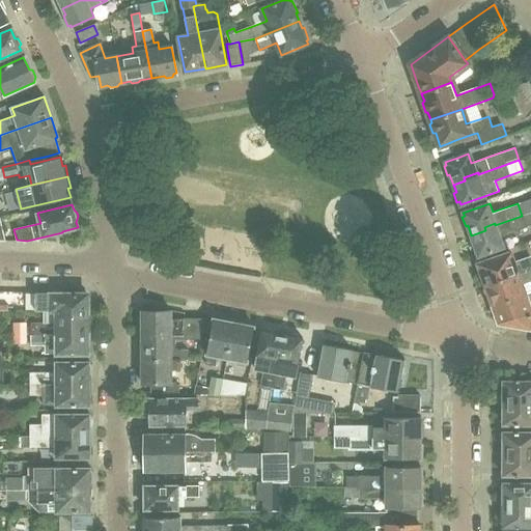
[(485,230),(471,235),(474,243),(472,244),(475,253),(477,252),(478,255),(505,246),(502,234),(530,224),(530,212),(522,216),(495,225),(495,223),(484,227),(485,230)]
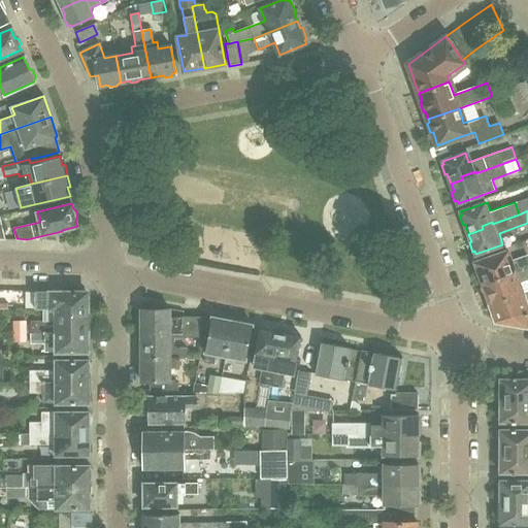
[(476,263),(484,283),(527,267),(527,257),(527,255),(509,261),(506,252),(488,258),(476,263)]
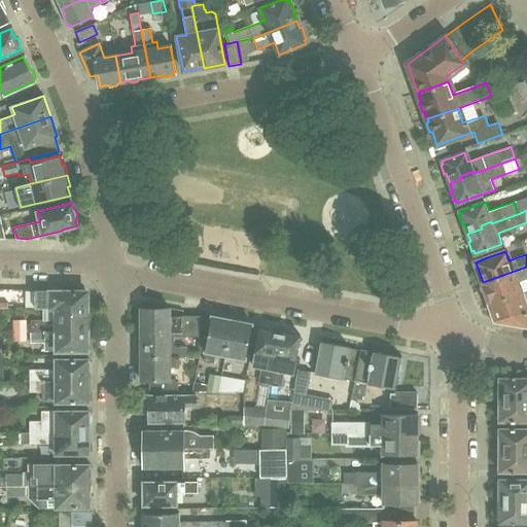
[(526,267),(483,282),(490,303),(520,292),(517,282),(526,278),(526,267)]
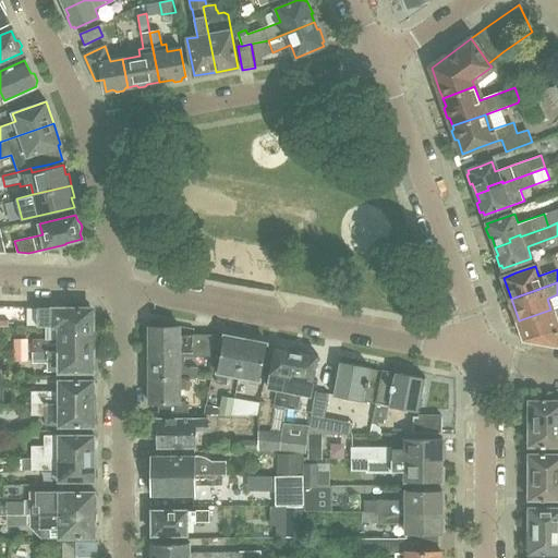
[(93,312),(88,308),(72,308),(72,306),(37,306),(37,326),(45,326),(93,326),(93,312)]
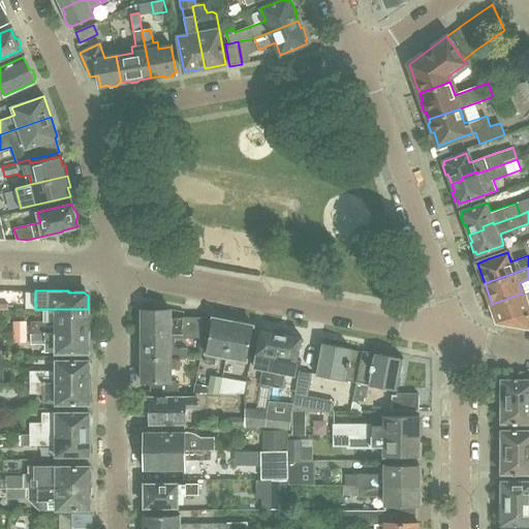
[(522,293),(492,304),(497,320),(528,325),(528,315),(527,315),(528,311),(522,293)]
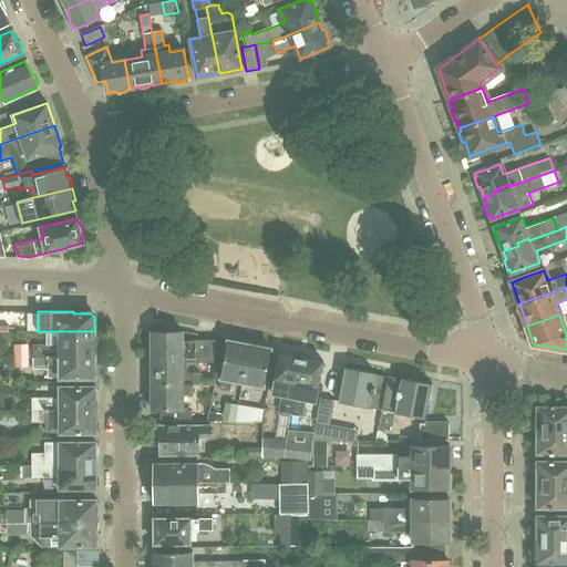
[(31,344),(31,357),(94,356),(94,348),(98,348),(98,338),(94,338),(94,331),(45,331),(45,344),(31,344)]
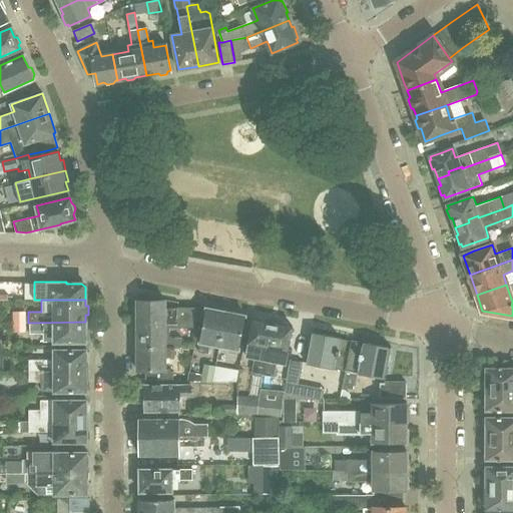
[(164,308),(164,300),(136,301),(136,324),(168,324),(169,317),(177,317),(177,328),(194,327),(198,307),(164,308)]
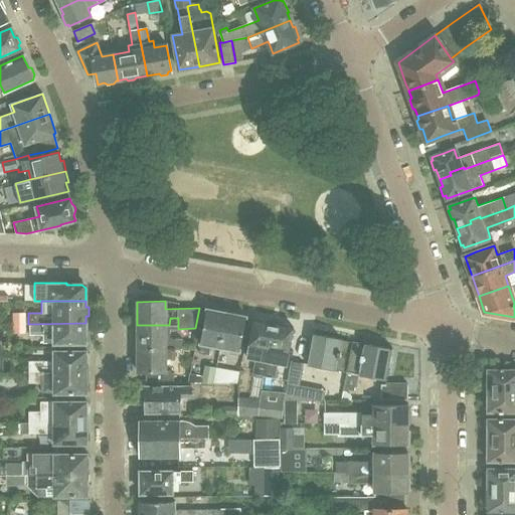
[(220,348),(226,313),(206,309),(198,352),(209,354),(211,346),(220,348)]
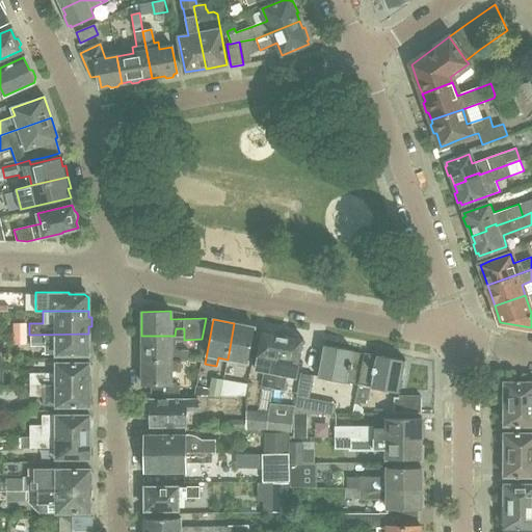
[(11,323),(11,335),(25,335),(25,323),(11,323)]
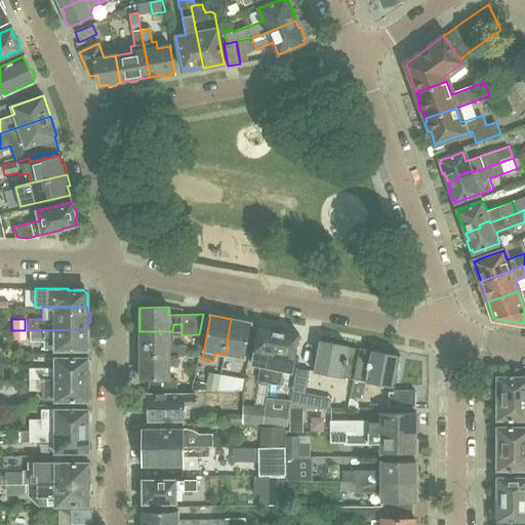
[(251,323),(231,319),(225,355),(244,359),(251,323)]
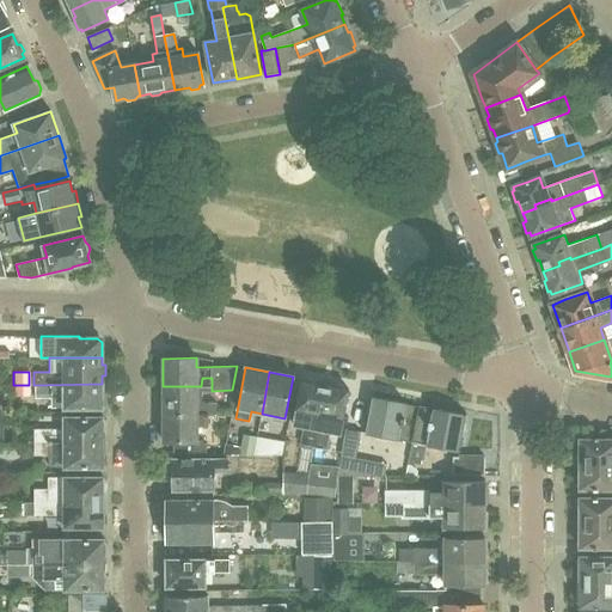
[(197,414),(208,412),(218,412),(216,403),(202,403),(202,391),(212,391),(212,378),(202,378),(201,386),(163,386),(164,414),(197,414)]
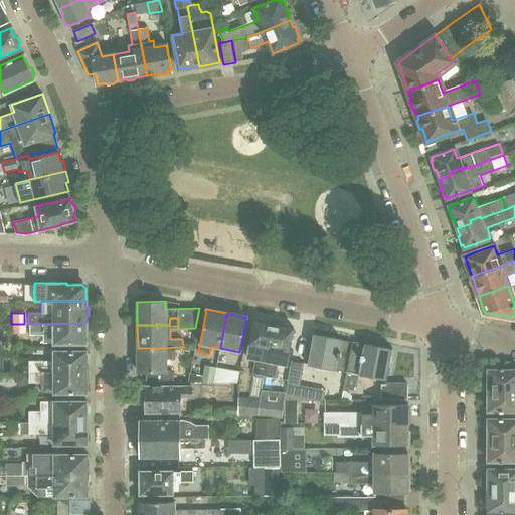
[(252,374),(263,376),(273,324),(267,323),(265,320),(260,319),(256,321),(253,320),(246,358),(254,360),(252,374)]
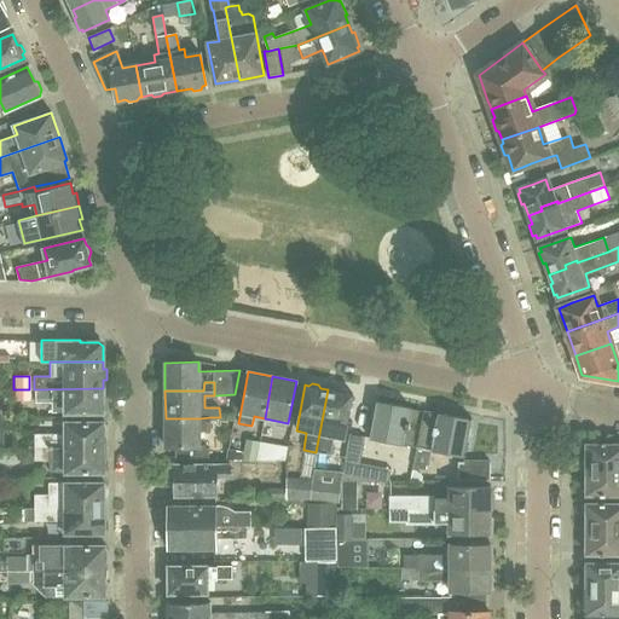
[(51,414),(65,414),(104,414),(103,411),(106,411),(106,400),(103,400),(103,388),(34,389),(34,404),(51,404),(51,414)]
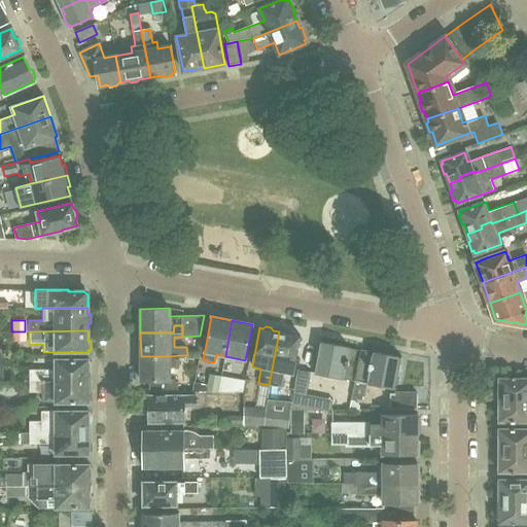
[(25,331),(11,331),(11,344),(25,344),(25,331)]
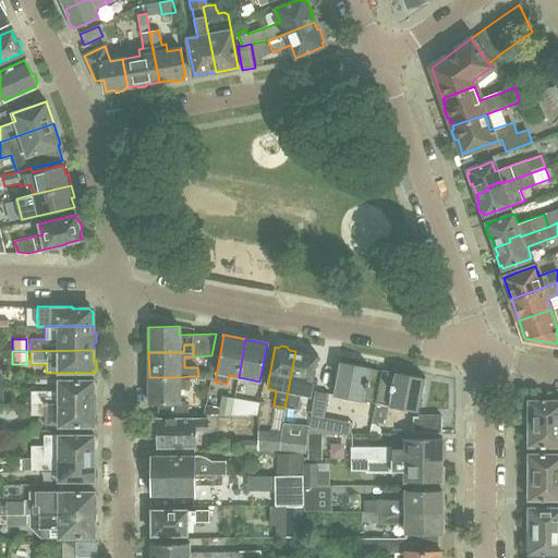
[(304,353),(295,351),(284,408),(296,410),(300,395),(310,397),(317,355),(314,354),(312,352),(306,351),(304,353)]
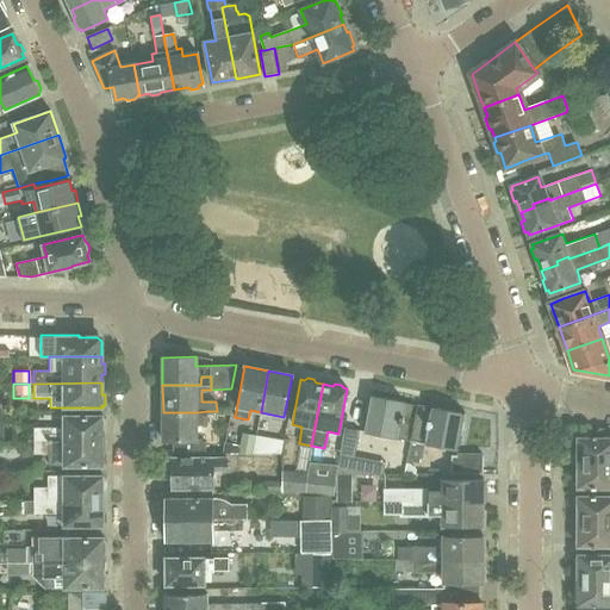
[(363,433),(410,441),(416,406),(403,403),(403,402),(371,394),(363,433)]
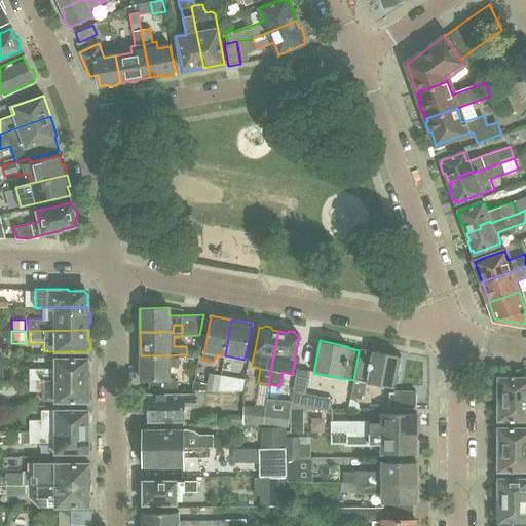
[(359,350),(353,380),(366,382),(366,383),(382,385),(392,387),(392,388),(395,388),(401,357),(399,355),(399,357),(374,351),(372,350),(371,352),(359,350)]
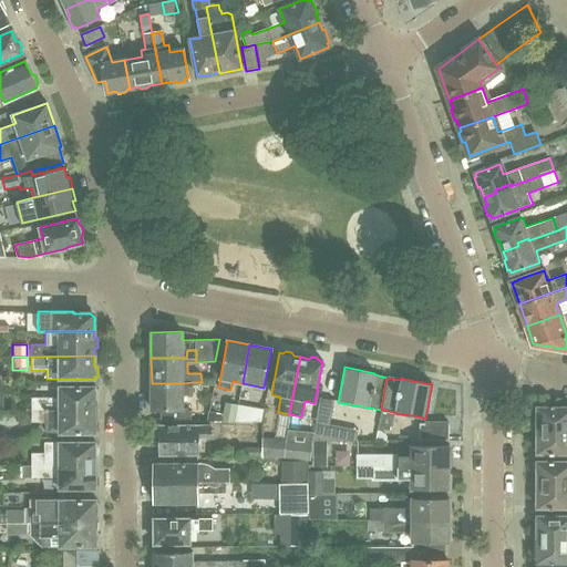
[(183,383),(152,383),(152,409),(157,409),(158,421),(191,421),(191,411),(188,411),(188,409),(183,409),(183,397),(193,397),(193,382),(183,383)]
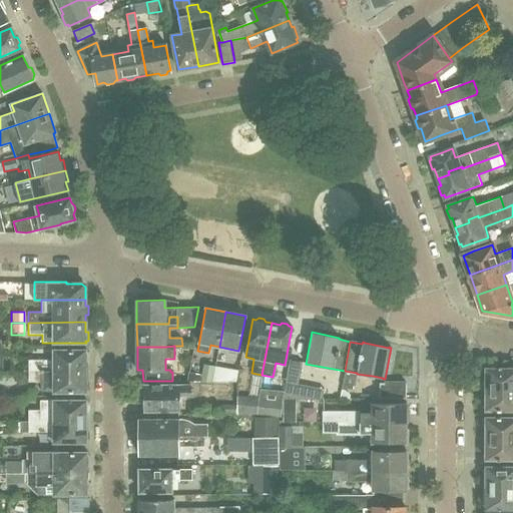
[(30,360),(30,371),(86,371),(86,364),(88,361),(88,355),(86,353),(86,351),(54,351),(55,360),(30,360)]
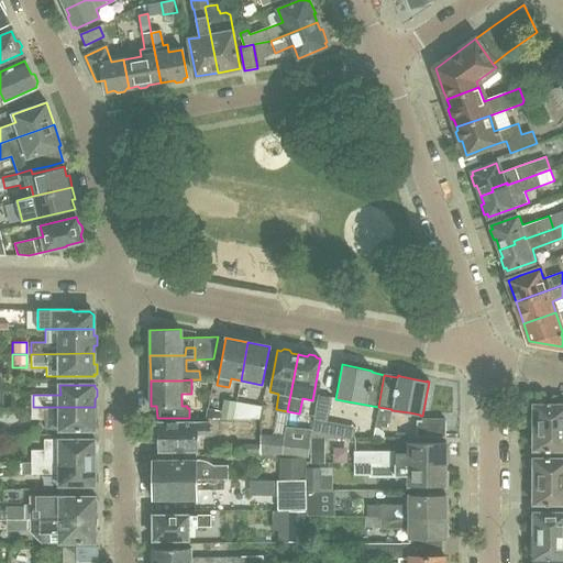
[(319,395),(313,421),(327,423),(332,397),(319,395)]
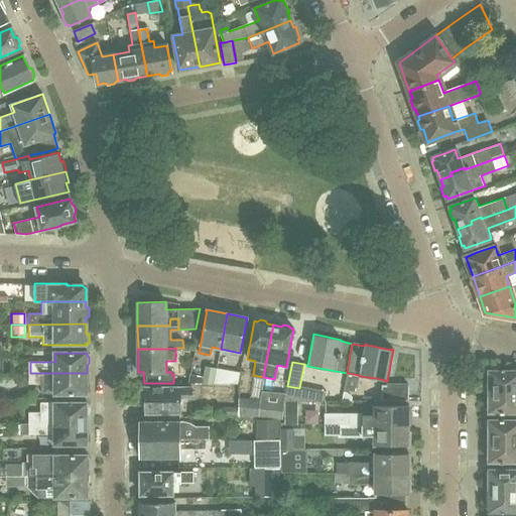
[(203,383),(214,384),(217,368),(206,366),(204,376),(189,374),(188,383),(203,384),(203,383)]
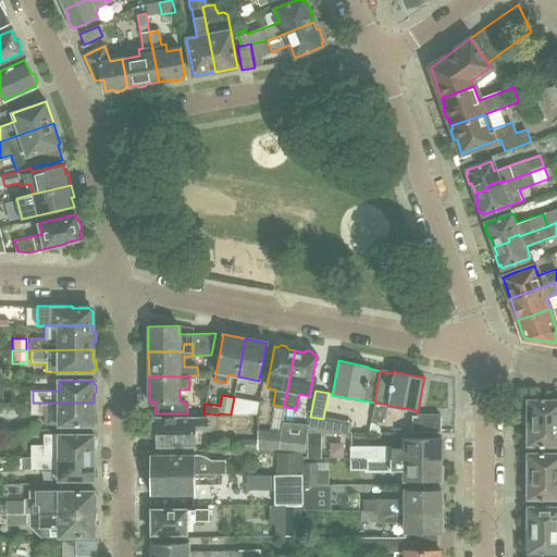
[(249,400),(234,397),(231,415),(257,417),(259,404),(249,401),(249,400)]
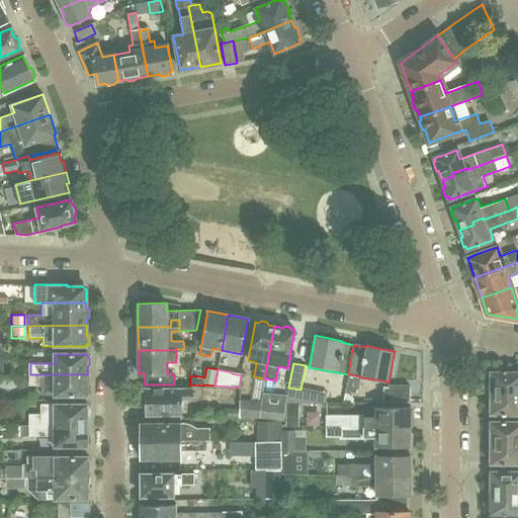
[(489,375),(489,384),(492,385),(491,394),(517,393),(517,371),(506,372),(506,370),(503,370),(503,372),(491,372),(491,374),(489,375)]
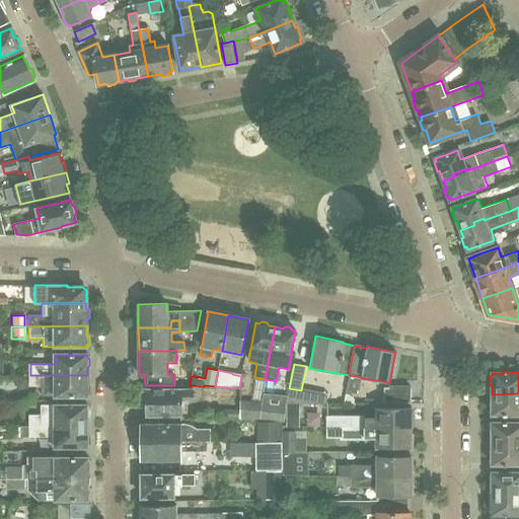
[(30,386),(41,386),(41,396),(87,396),(87,395),(90,392),(90,387),(87,384),(87,375),(30,375),(30,386)]
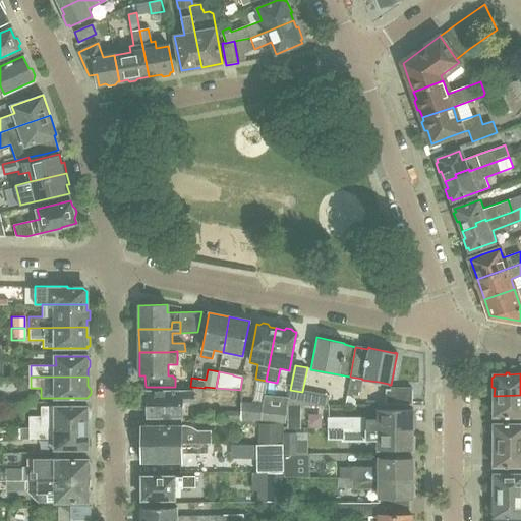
[(386,405),(400,405),(412,405),(412,390),(387,390),(386,405)]
